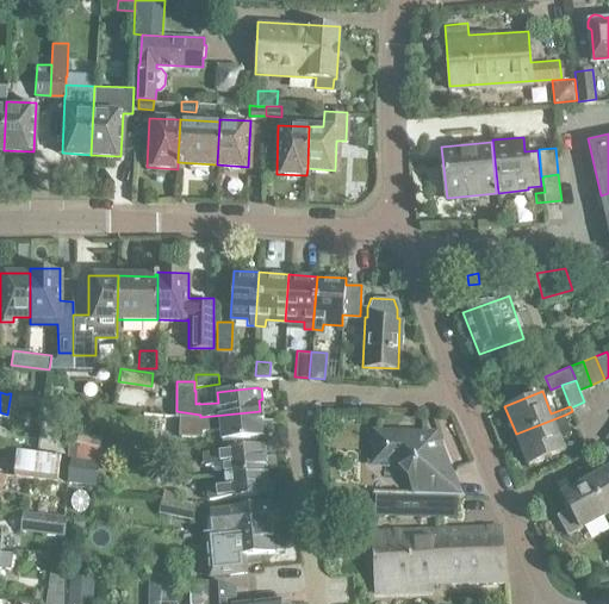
[(51,399),(44,398),(36,448),(66,452),(51,399)]
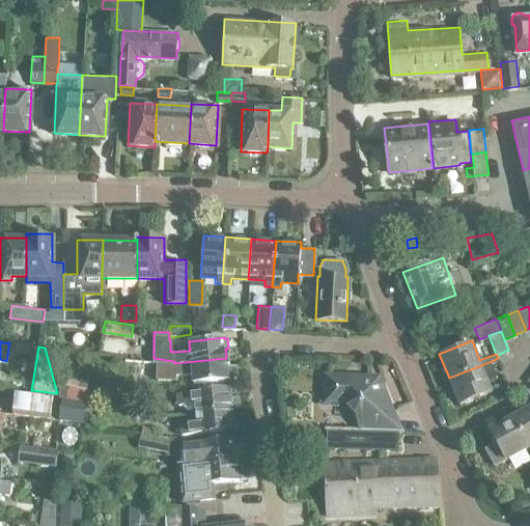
[(62,370),(63,356),(53,356),(53,363),(53,369),(62,370)]
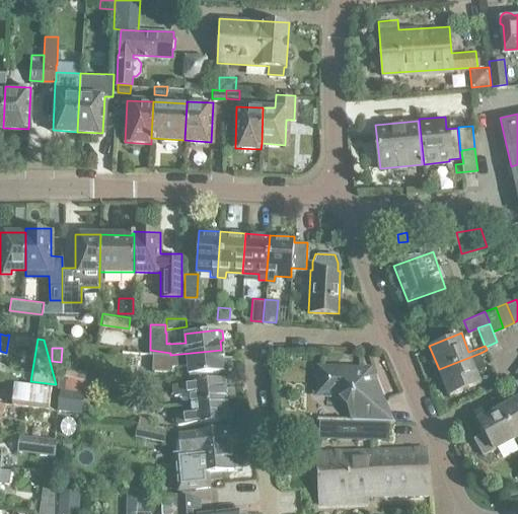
[(221,350),(170,355),(170,353),(152,353),(152,369),(172,370),(171,366),(187,364),(188,373),(223,370),(223,368),(231,367),(230,356),(221,357),(221,350)]
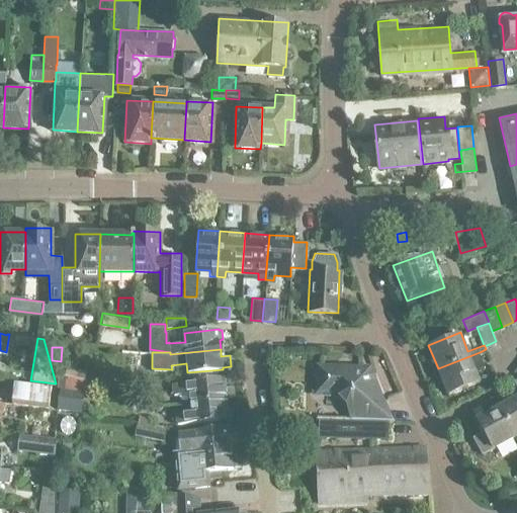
[(475,369),(485,365),(480,352),(438,368),(447,394),(479,380),(475,369)]
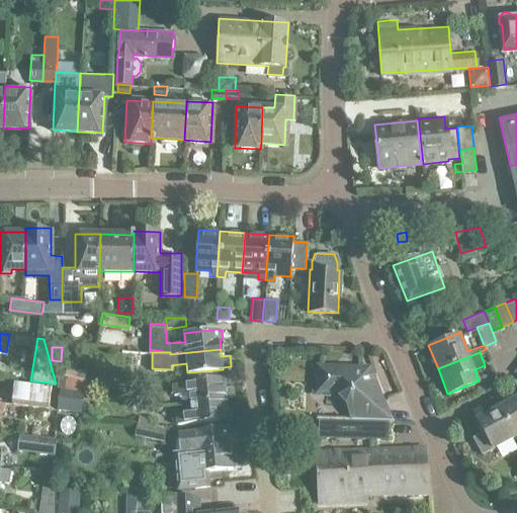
[(351,406),(350,418),(355,418),(389,419),(366,365),(350,365),(349,362),(327,362),(327,364),(316,364),(316,389),(336,390),(336,396),(346,406),(351,406)]
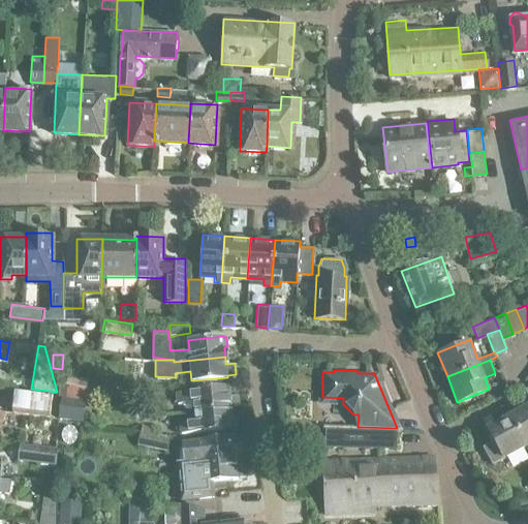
[(62,371),(58,392),(58,394),(84,399),(88,377),(62,371)]
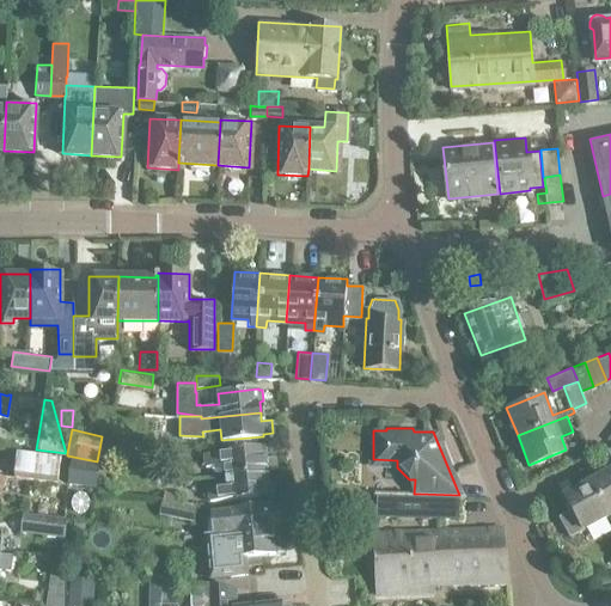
[(224,464),(225,475),(267,470),(276,469),(275,455),(266,457),(264,446),(205,453),(206,465),(224,464)]
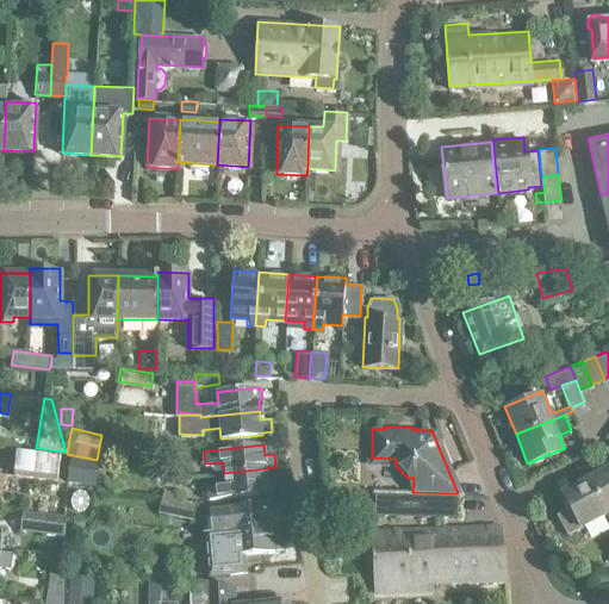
[(17,450),(14,471),(57,477),(61,456),(17,450)]
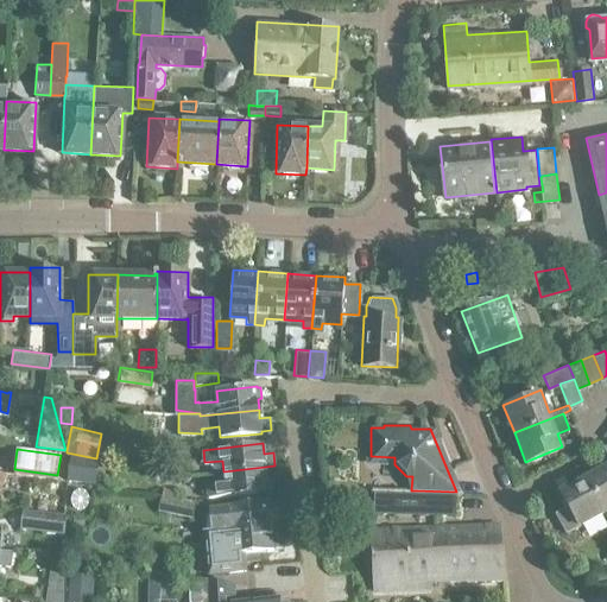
[(606,455),(582,469),(586,477),(605,512),(606,509),(606,455)]
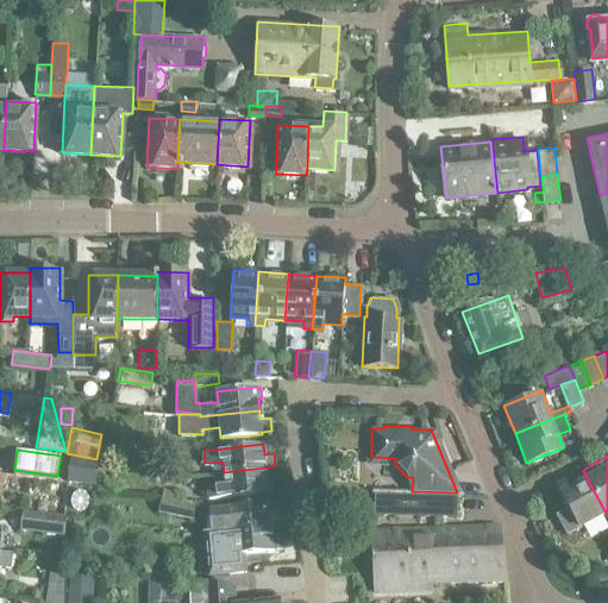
[(268,491),(265,468),(224,472),(225,483),(207,485),(208,498),(268,491)]
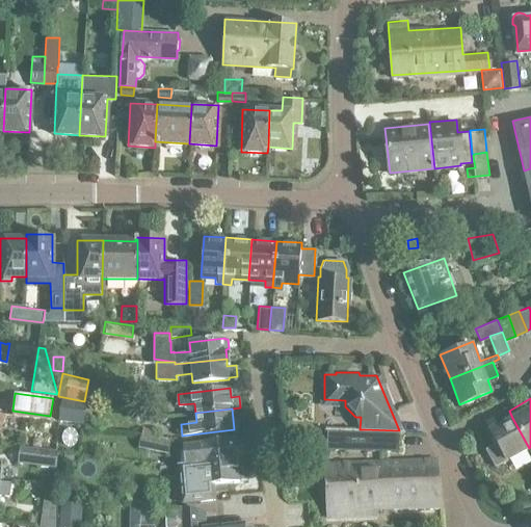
[(493,415),(484,419),(497,442),(486,448),(495,464),(505,458),(506,459),(529,448),(512,418),(499,425),(493,415)]
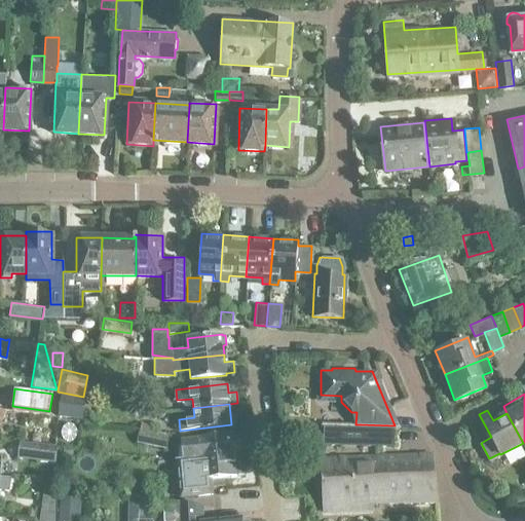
[(74,419),(59,417),(57,443),(71,444),(74,419)]
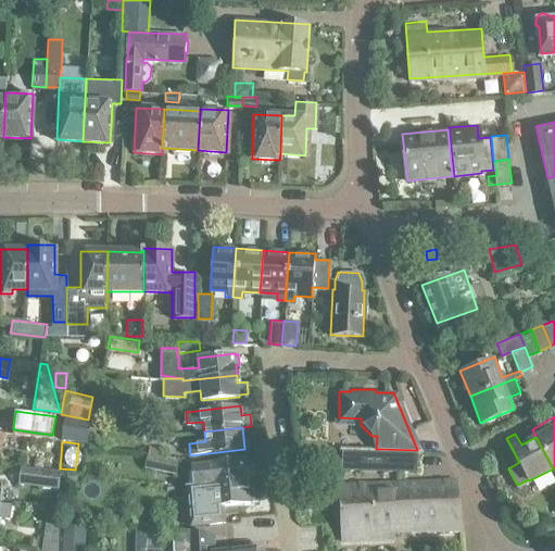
[(342,449),(341,468),(398,470),(398,450),(342,449)]
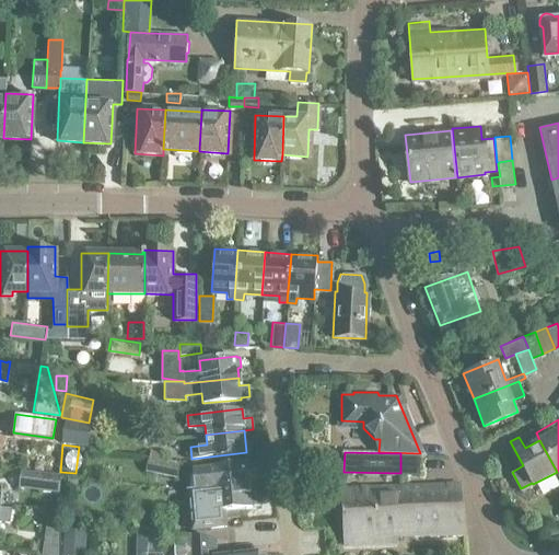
[(179,461),(169,459),(154,455),(148,453),(144,469),(177,476),(179,461)]
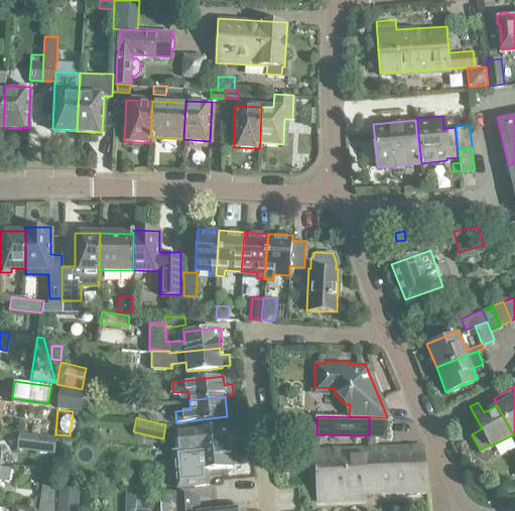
[(387,418),(369,417),(369,435),(387,436),(387,418)]
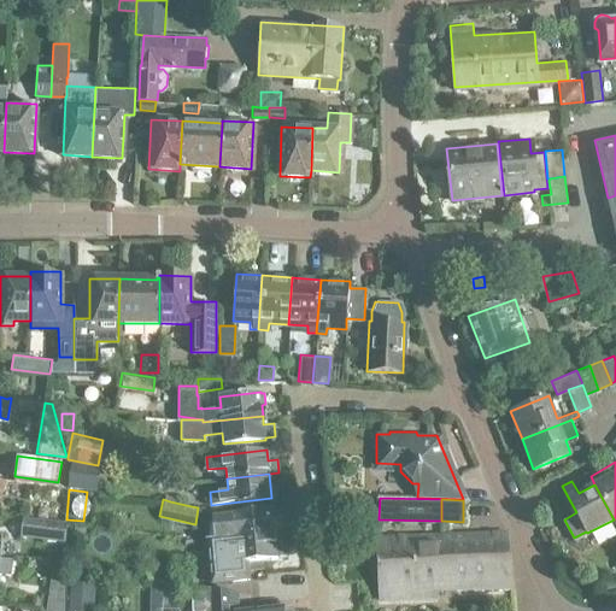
[(209,522),(206,538),(207,539),(212,539),(215,539),(275,533),(273,506),(229,511),(229,512),(212,515),(212,518),(209,518),(209,522)]
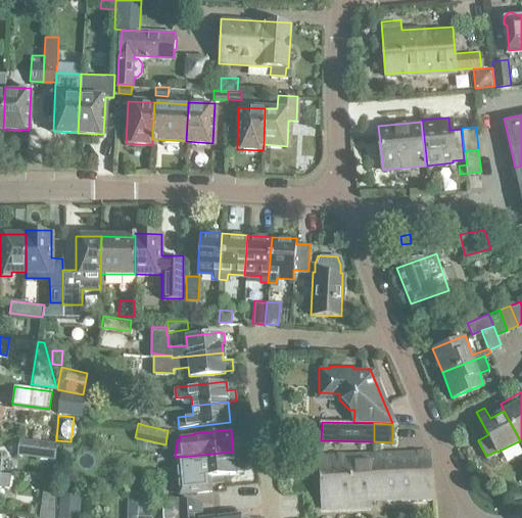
[(304,443),(319,442),(318,429),(310,429),(304,435),(304,443)]
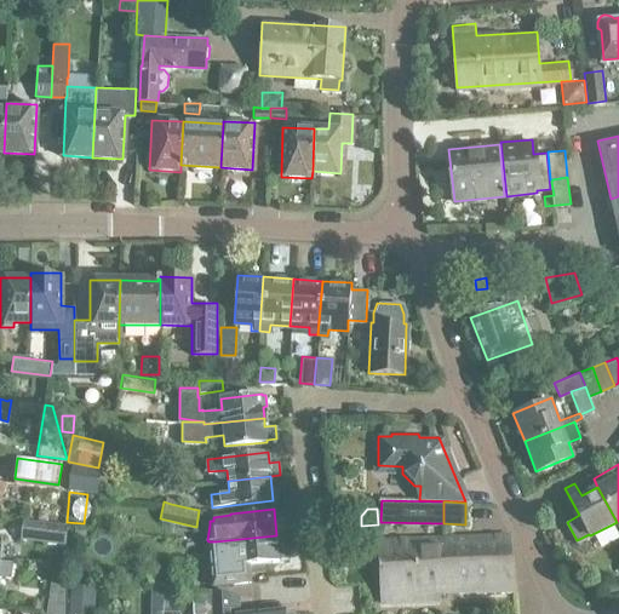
[(23,517),(21,539),(66,544),(68,523),(23,517)]
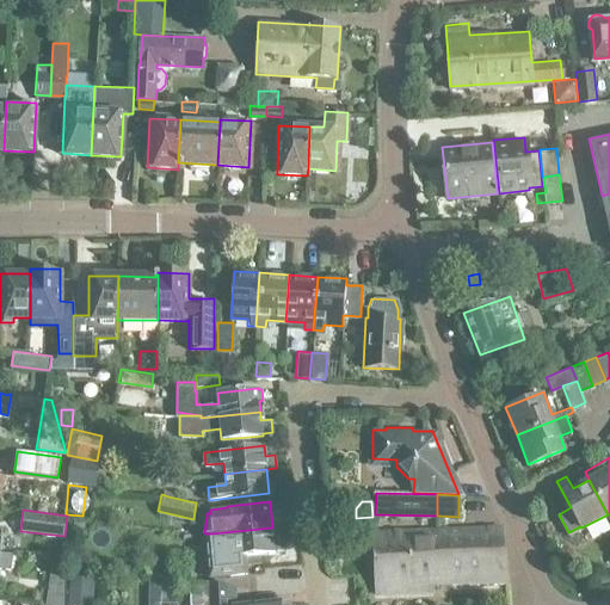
[(433,585),(441,585),(472,584),(507,584),(509,584),(504,528),(503,523),(501,523),(499,523),(469,524),(438,525),(426,525),(426,526),(407,528),(407,526),(373,528),(376,593),(433,591),(433,585)]
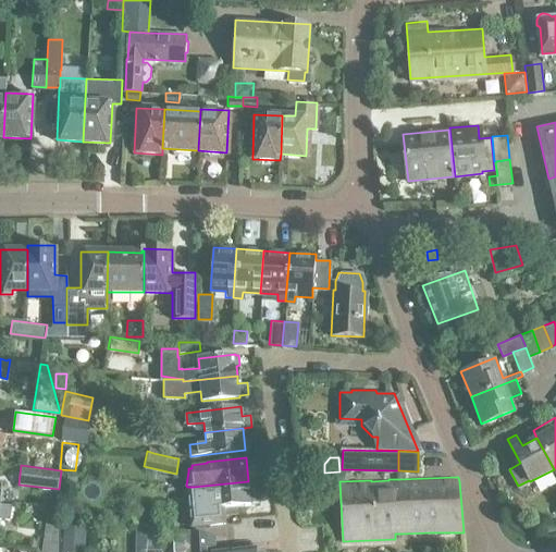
[(225,520),(223,506),(250,503),(250,501),(259,500),(258,488),(249,489),(248,481),(194,487),(192,487),(187,487),(190,524),(225,520)]
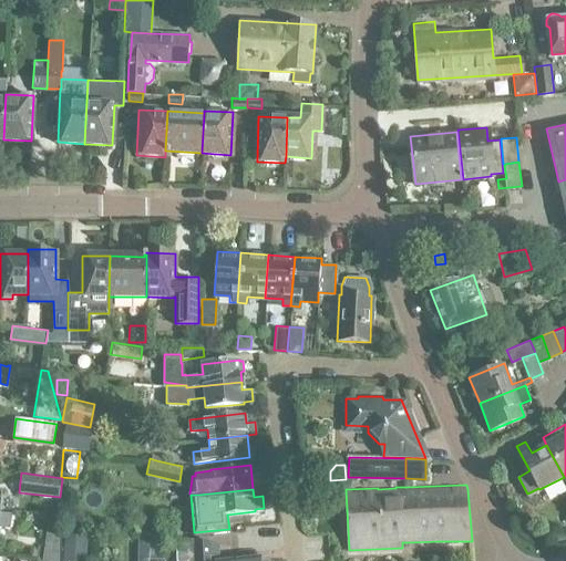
[(0,523),(9,526),(11,511),(0,511),(0,523)]
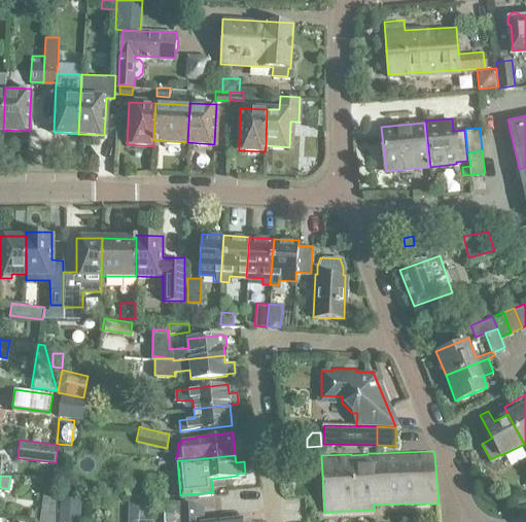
[(43,482),(42,493),(55,495),(55,484),(43,482)]
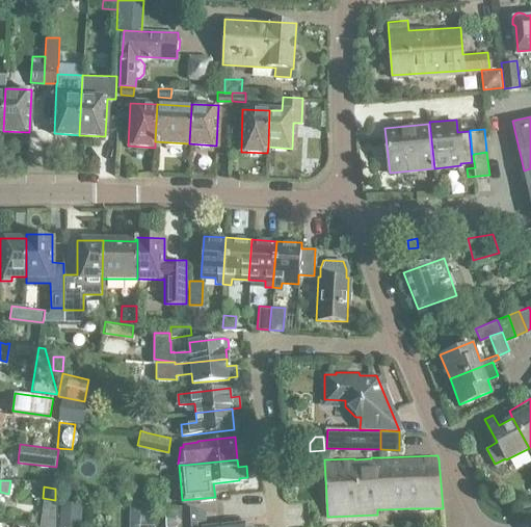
[(138,526),(140,499),(129,498),(128,526),(138,526)]
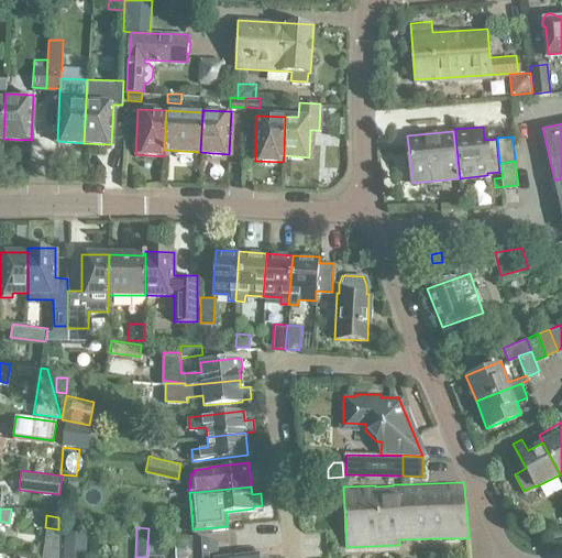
[(149,528),(146,557),(163,557),(163,555),(158,555),(160,531),(149,528)]
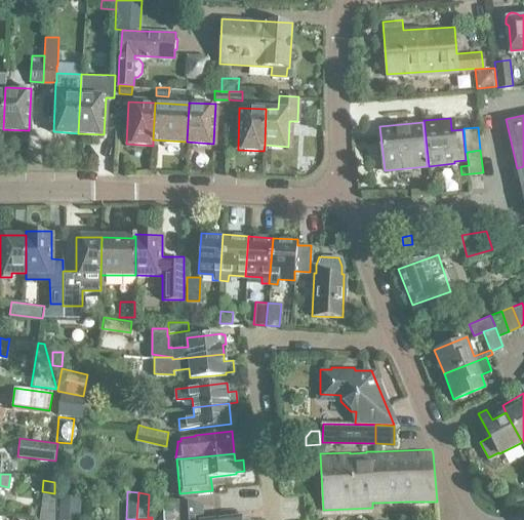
[(59,493),(57,518),(79,519),(81,495),(59,493)]
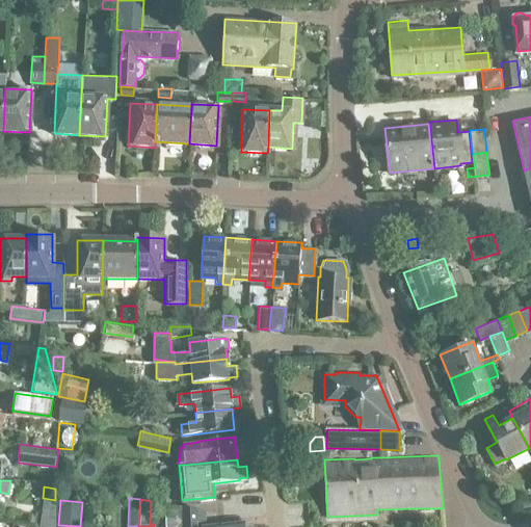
[(164,503),(164,526),(183,526),(182,505),(164,503)]
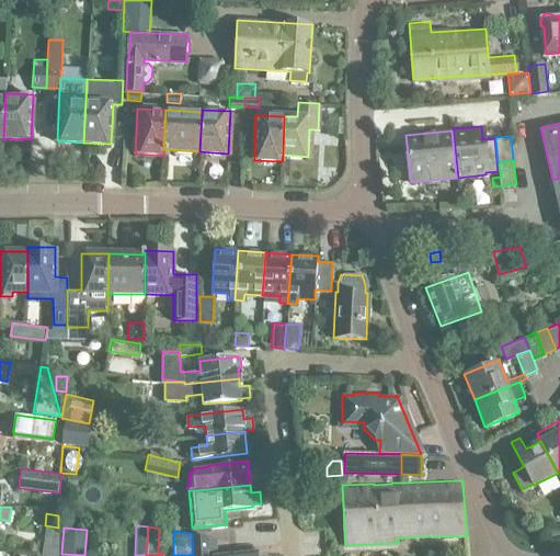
[(218,535),(192,533),(193,555),(208,555),(208,549),(218,549),(218,535)]
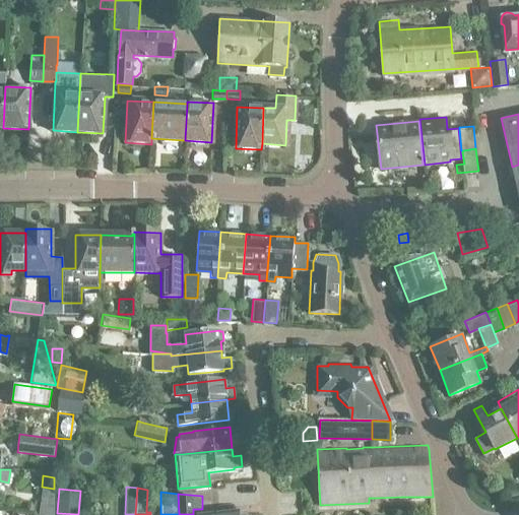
[(40,502),(38,514),(44,514),(54,514),(55,504),(40,502)]
